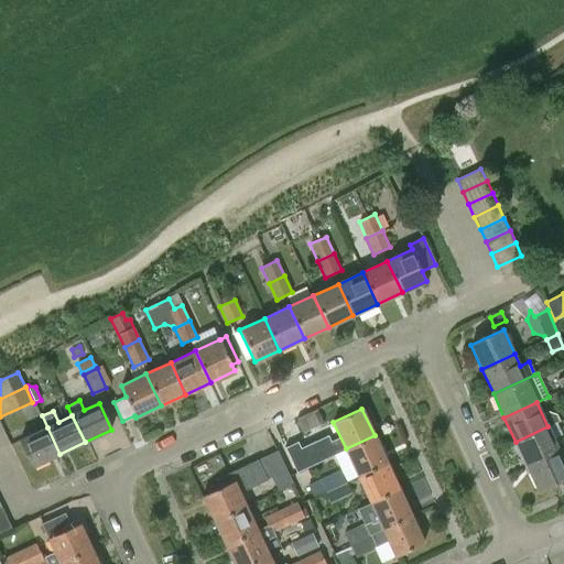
[(522,456),(527,466),(559,451),(553,438),(562,435),(556,423),(548,426),(516,442),(517,444),(516,446),(514,447),(514,449),(514,452),(517,454),(518,454),(519,455),(522,456)]
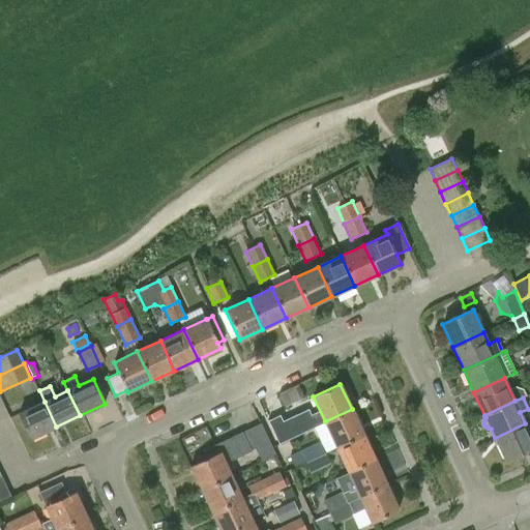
[(31,439),(56,427),(45,402),(19,413),(31,439)]
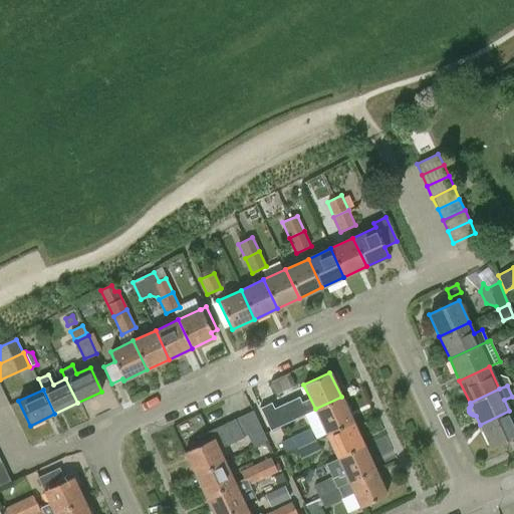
[(315,409),(326,434),(352,422),(341,397),(315,409)]
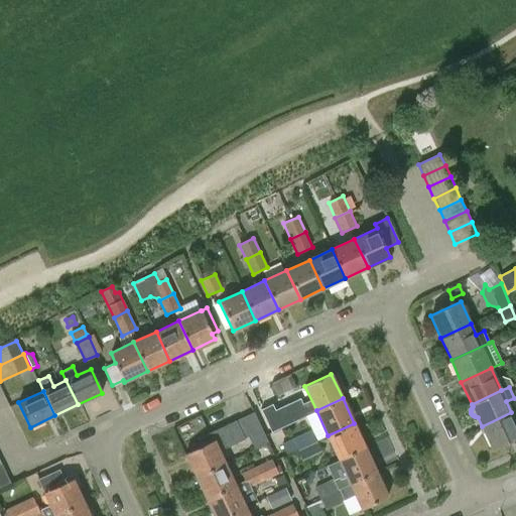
[(277,407),(266,412),(275,430),(305,417),(300,406),(281,415),(277,407)]
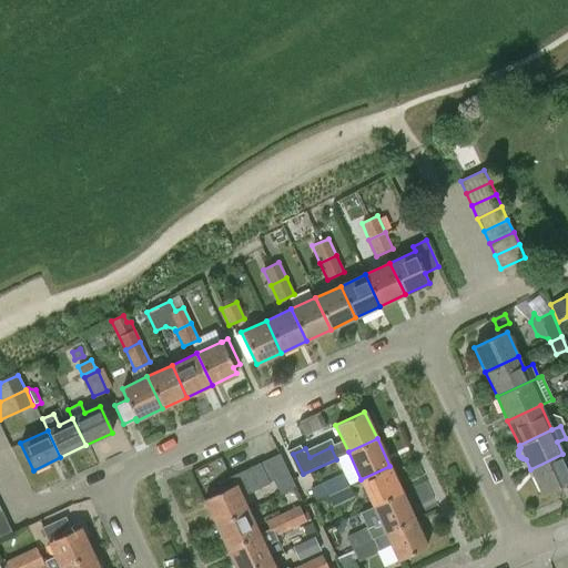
[(294,486),(280,454),(264,460),(280,493),(294,486)]
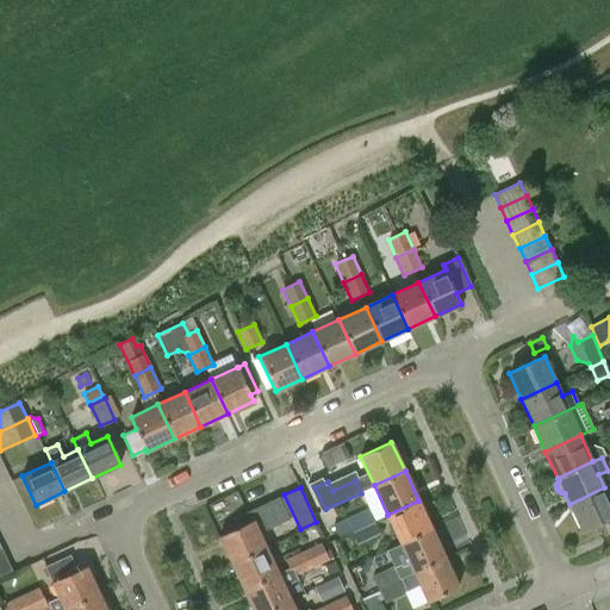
[(609,516),(609,499),(604,487),(570,504),(582,530),(609,516)]
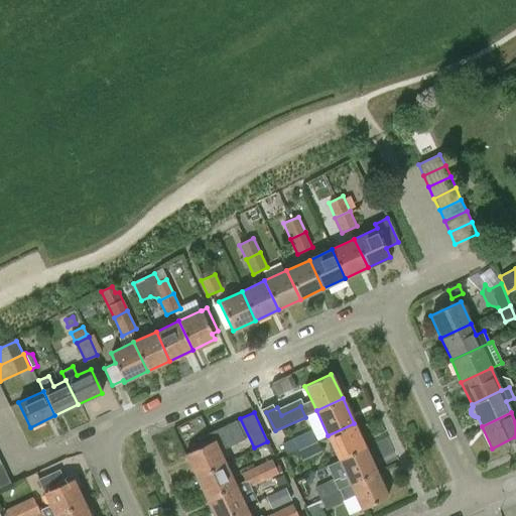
[(185,455),(196,477),(225,463),(220,450),(244,439),(236,421),(199,439),(202,446),(185,455)]
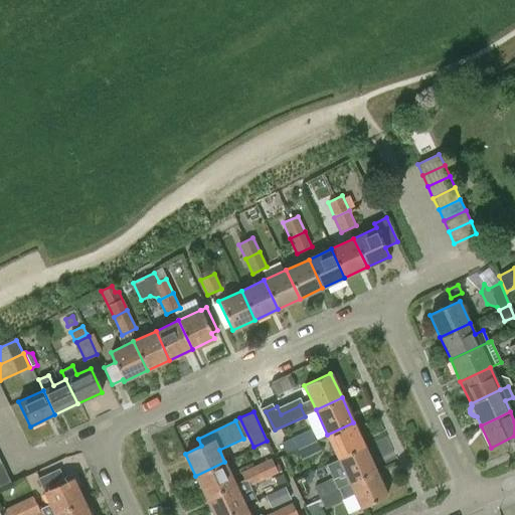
[(327,435),(338,459),(364,447),(353,422),(327,435)]
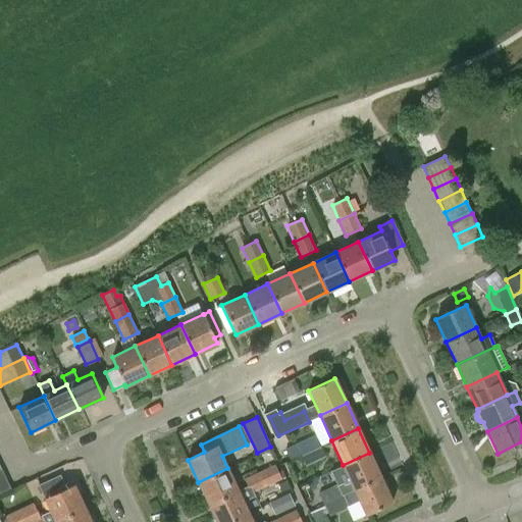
[(296,445),(301,455),(320,446),(315,435),(296,445)]
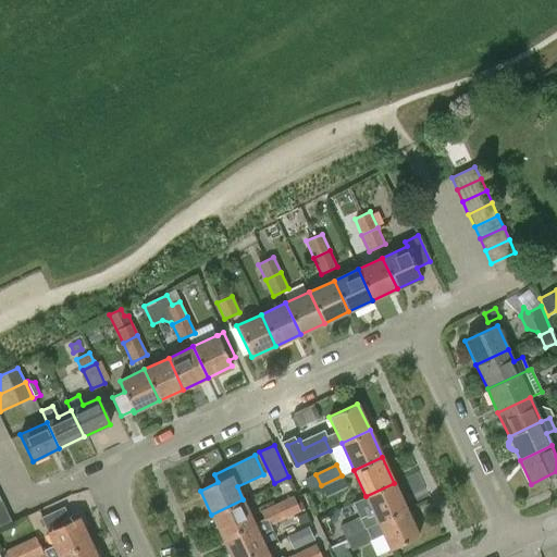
[(347,487),(342,475),(321,485),(326,497),(347,487)]
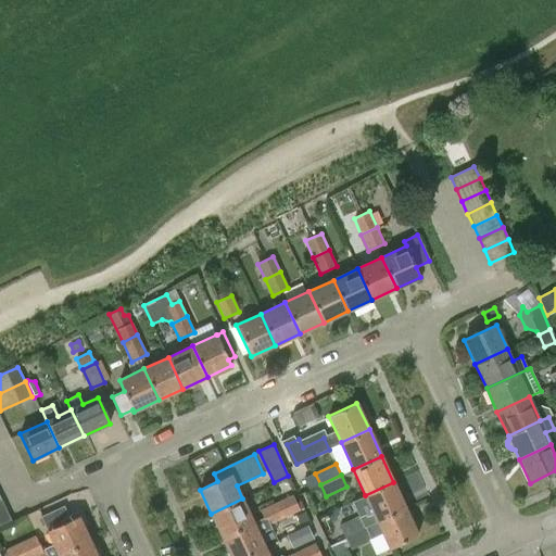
[(373,510),(358,517),(364,528),(405,508),(393,482),(365,495),(373,510)]
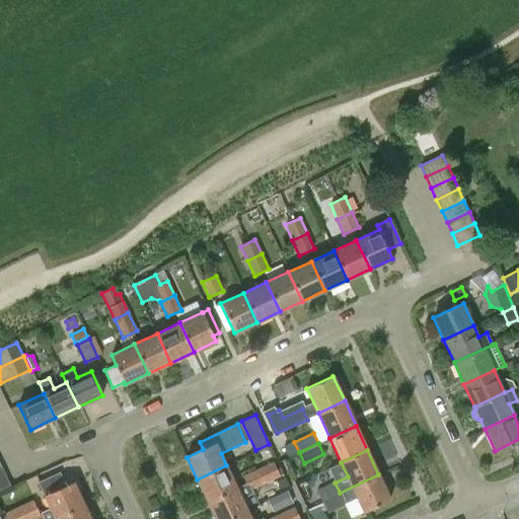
[(273,462),(257,469),(265,484),(279,476),(273,462)]
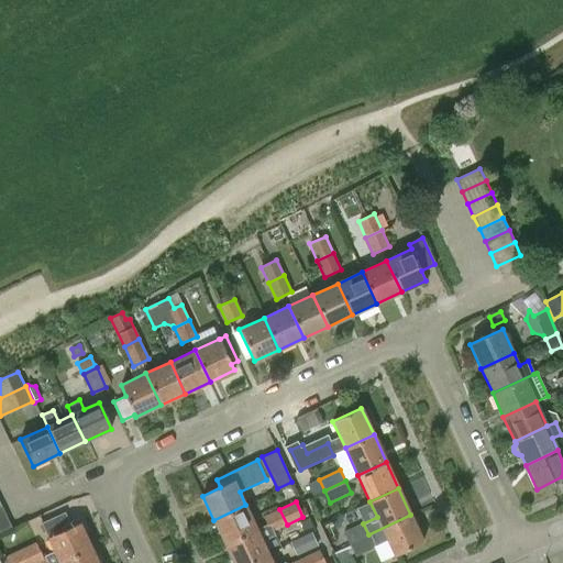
[(213,520),(225,544),(257,530),(245,505),(213,520)]
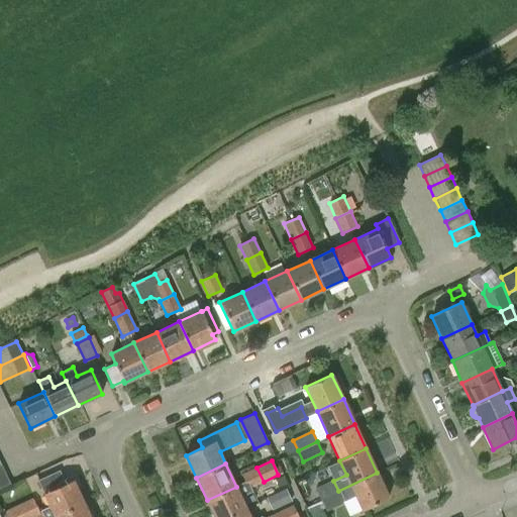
[(207,500),(214,516),(228,516),(246,509),(241,497),(252,492),(249,488),(264,482),(256,468),(242,475),(245,482),(236,487),(207,500)]
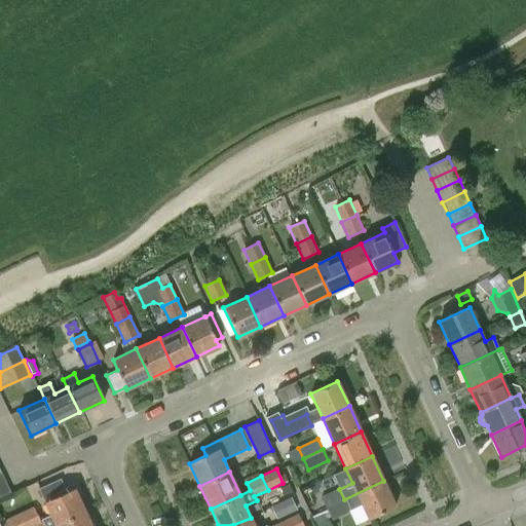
[(40,520),(42,524),(42,525),(53,525),(85,512),(75,488),(67,492),(61,479),(38,489),(50,515),(40,520)]
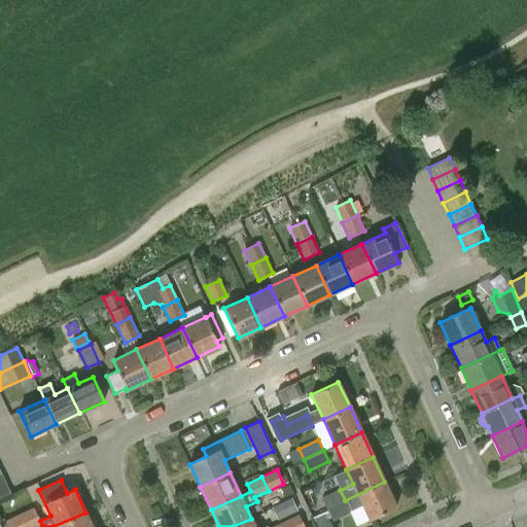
[(327,508),(332,520),(362,505),(370,520),(396,507),(384,482),(345,500),(327,508)]
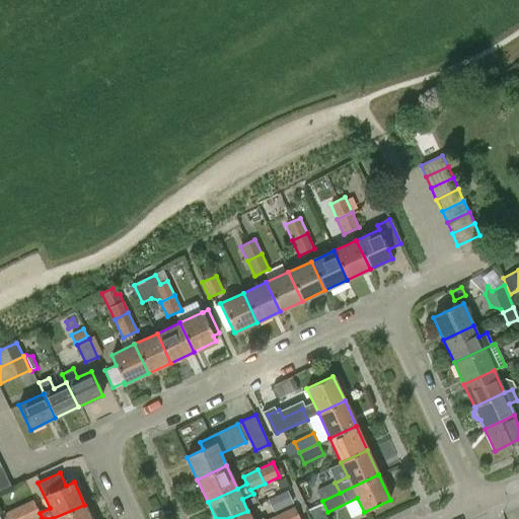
[(5,475),(0,477),(0,491),(10,487),(5,475)]
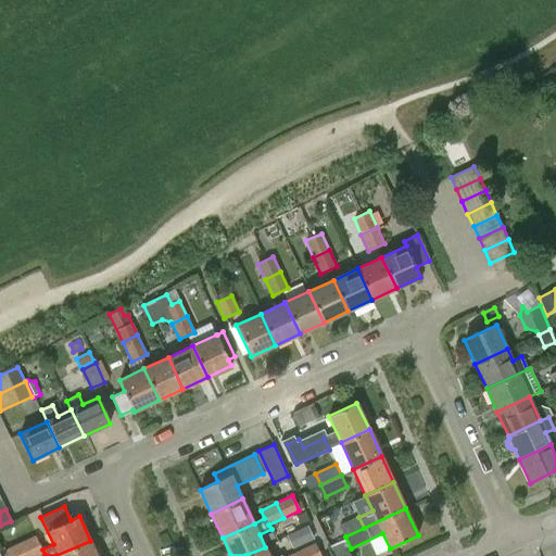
[(340,526),(345,536),(364,528),(358,517),(340,526)]
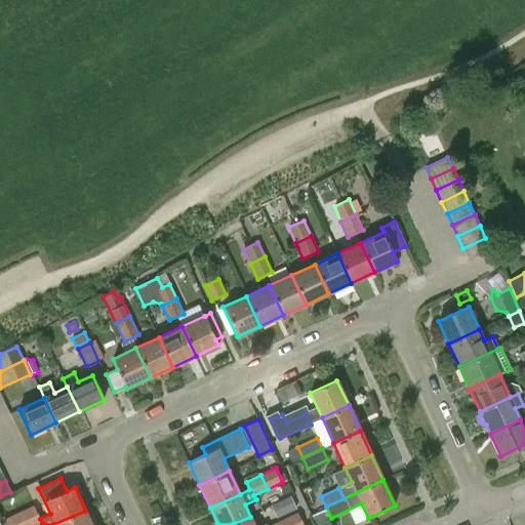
[(275,497),(269,499),(277,517),(296,509),(290,497),(278,503),(275,497)]
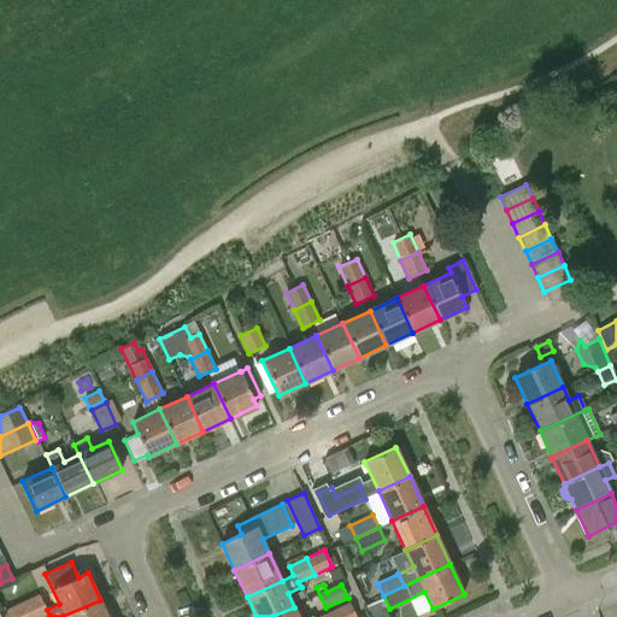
[(43,616),(107,616),(100,600),(63,616),(50,616),(50,615),(43,616)]
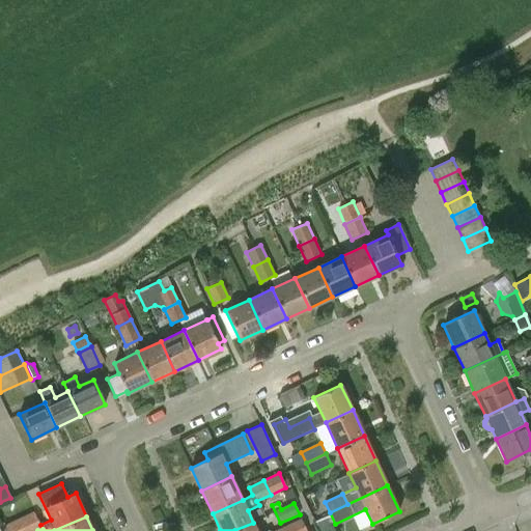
[(332,522),(331,518),(317,525),(320,530),(333,530),(329,523),(332,522)]
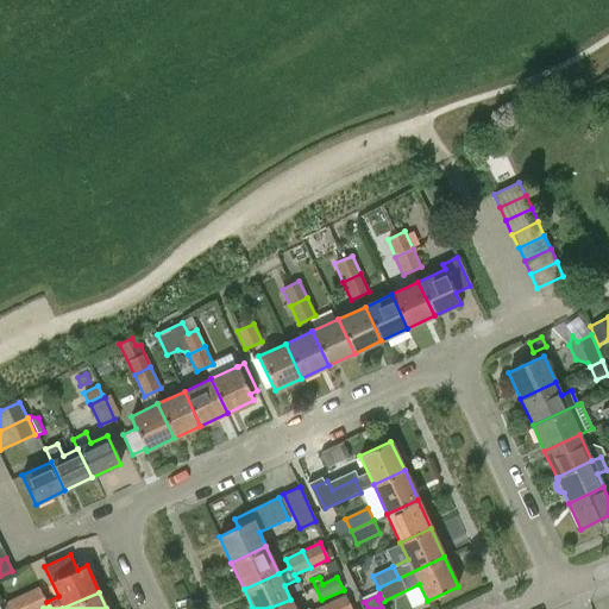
[(350,608),(345,596),(327,604),(328,608),(350,608)]
